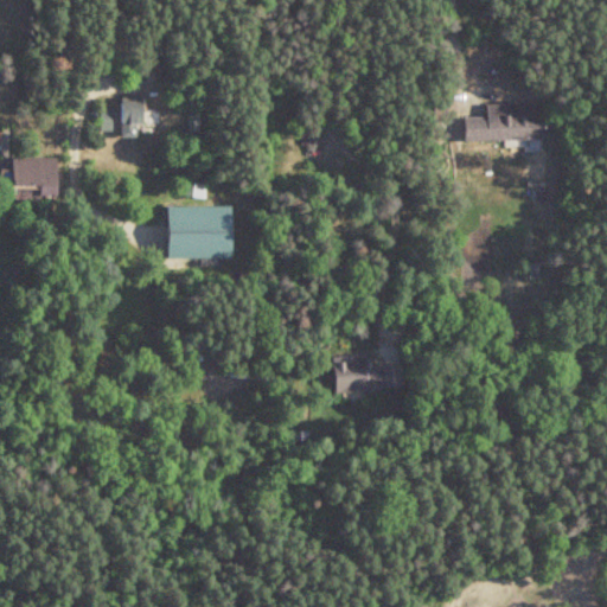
[(120,101),(120,136),(139,136),(139,123),(146,123),(146,101),(120,101)]
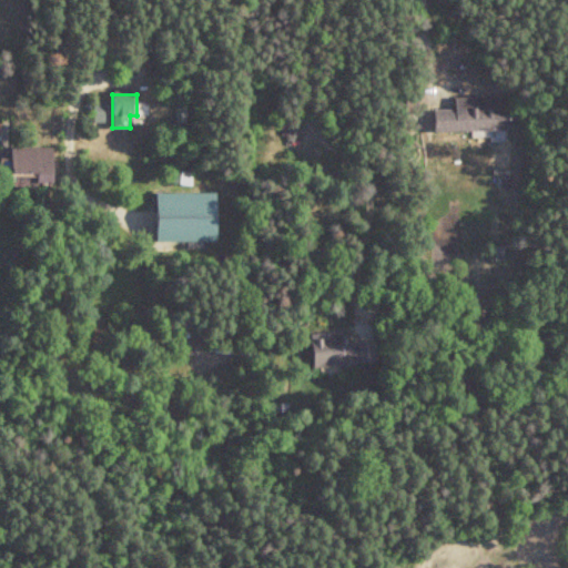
[(455,98),(456,110),(436,111),(436,133),(509,132),(508,97),(455,98)]
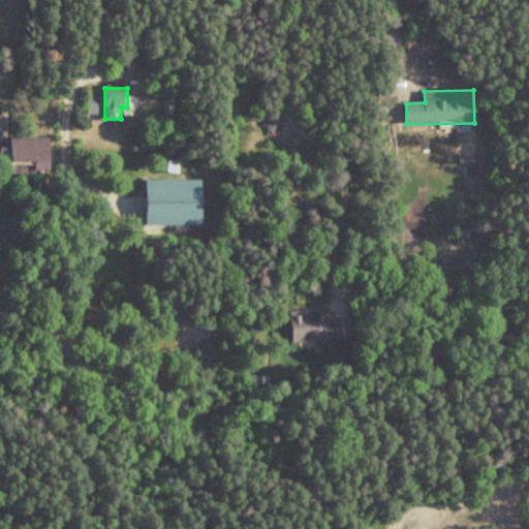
[(87,113),(97,113),(97,95),(87,95),(87,113)]
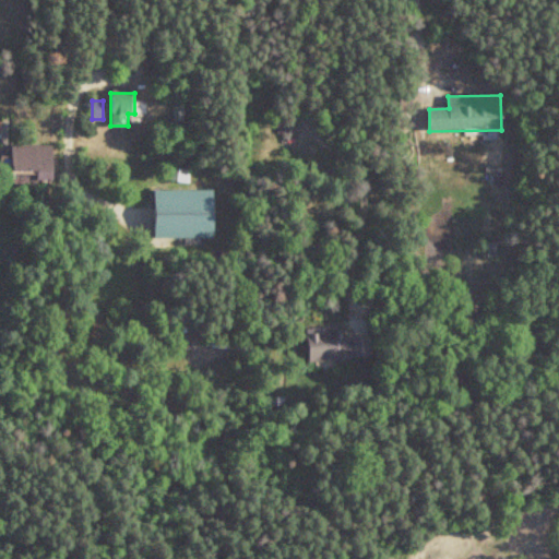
[(12,156),(2,156),(2,181),(56,181),(56,144),(12,144),(12,156)]
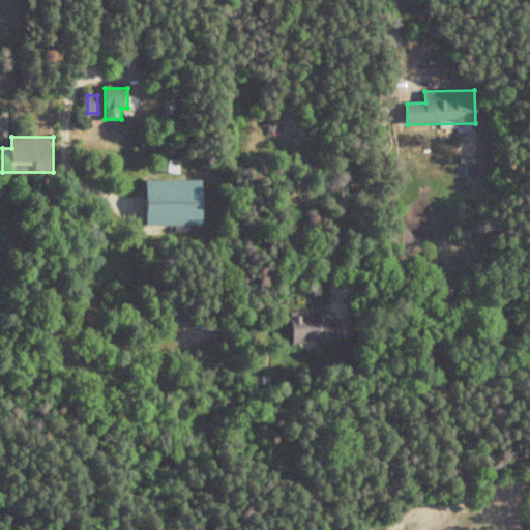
[(158,172),(142,170),(141,186),(177,189),(179,162),(159,159),(158,172)]
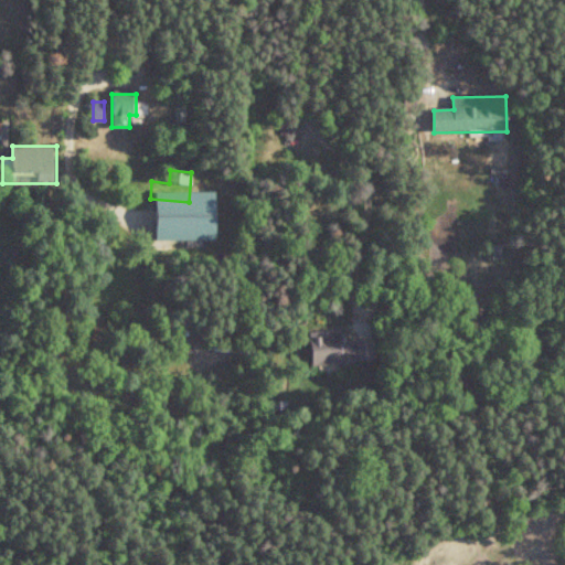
[(311,332),(313,366),(375,363),(375,341),(349,342),(349,336),(339,336),(339,331),(311,332)]
